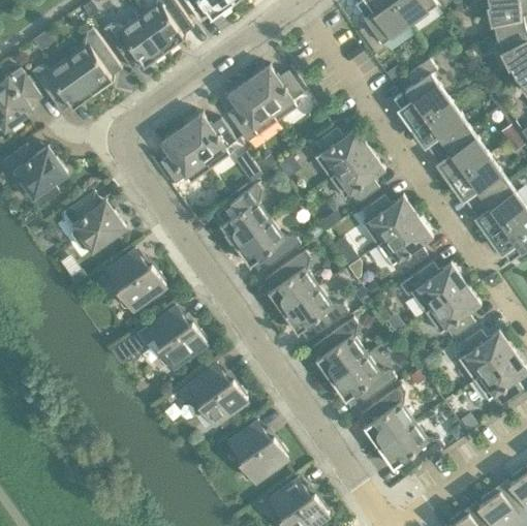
[(138,16),(163,52),(184,37),(182,34),(192,27),(173,0),(155,0),(155,4),(138,16)]
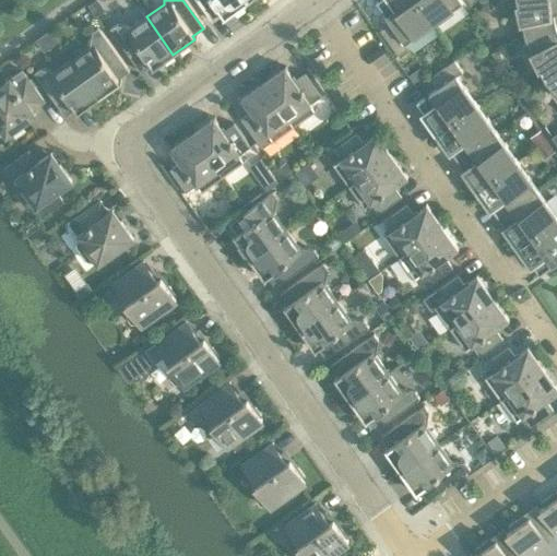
[(244,3),(241,0),(193,0),(210,23),(221,15),(223,19),(244,3)]
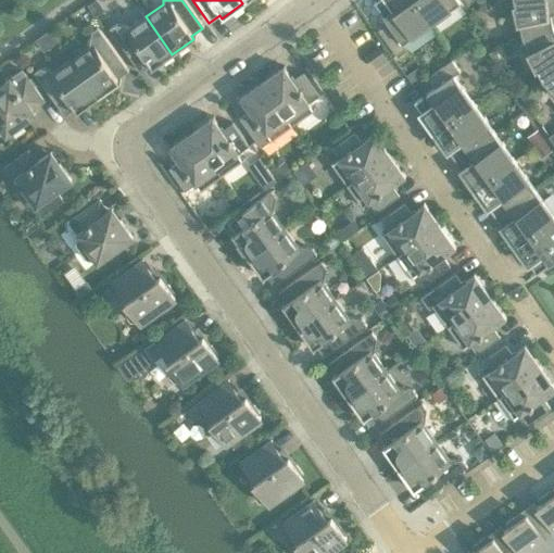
[(429,24),(412,0),(378,0),(373,4),(387,25),(376,32),(394,57),(405,49),(402,44),(429,24)]
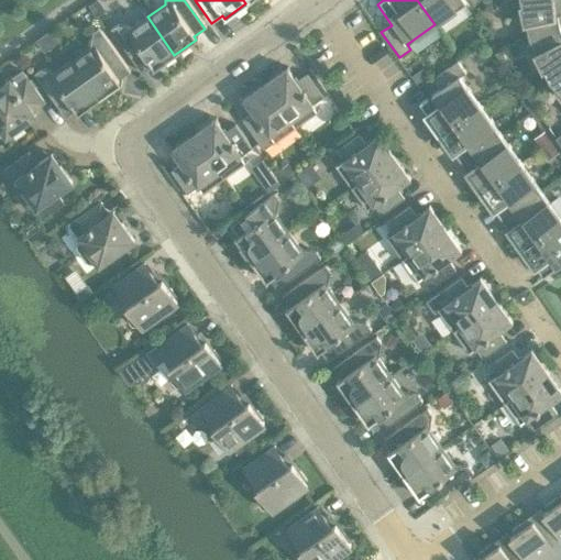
[(417,0),(435,24),(463,3),(466,9),(479,1),(477,0),(417,0)]
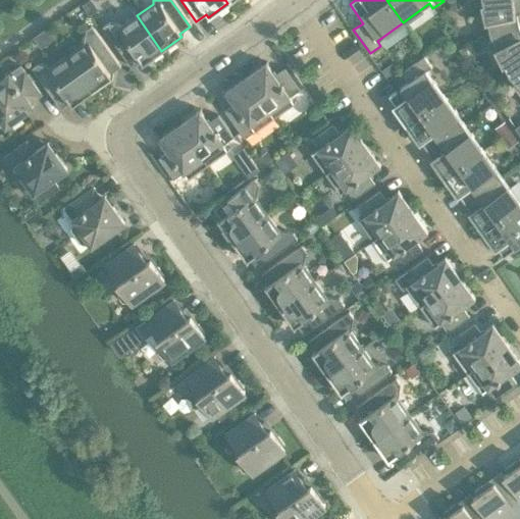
[(519,0),(481,0),(488,36),(519,24),(519,0)]
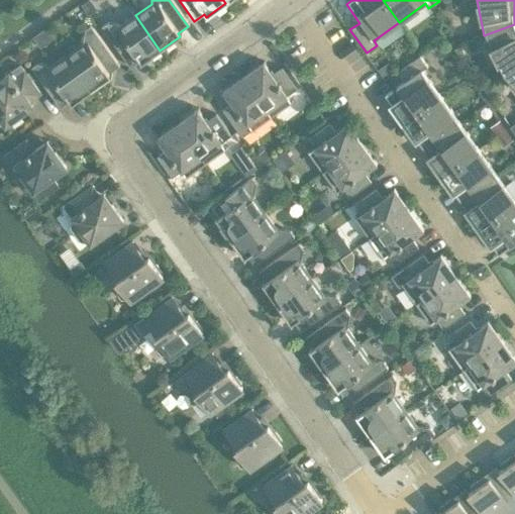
[(160,50),(135,15),(119,26),(105,24),(100,28),(128,69),(138,62),(140,64),(160,50)]
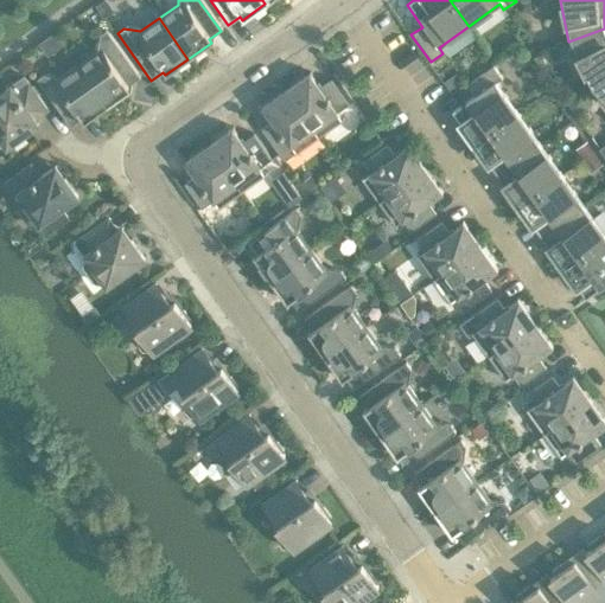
[(591,85),(604,75),(604,29),(568,42),(591,85)]
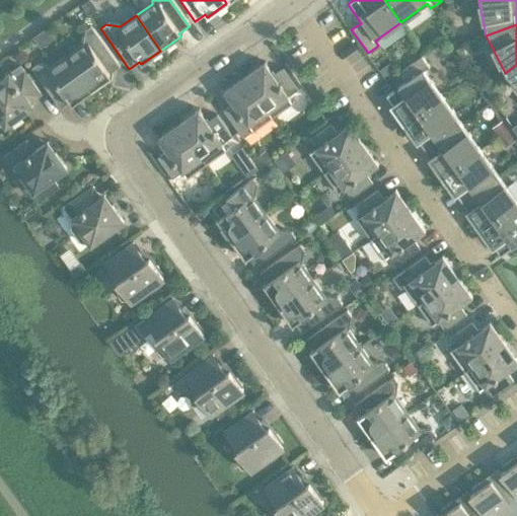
[(66,57),(90,91),(109,77),(108,74),(118,68),(89,27),(84,31),(81,46),(66,57)]
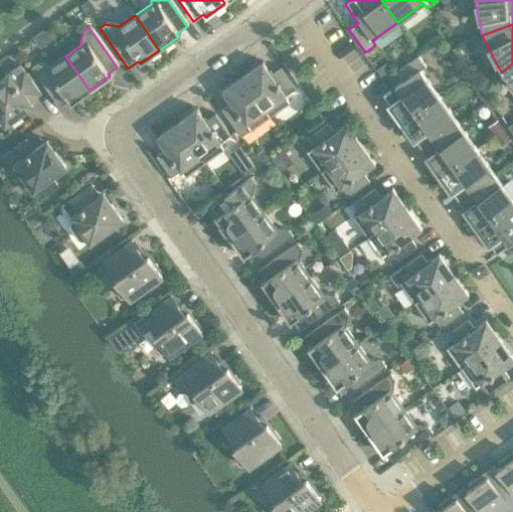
[(90,91),(65,56),(49,67),(35,65),(29,68),(58,109),(68,102),(69,105),(90,91)]
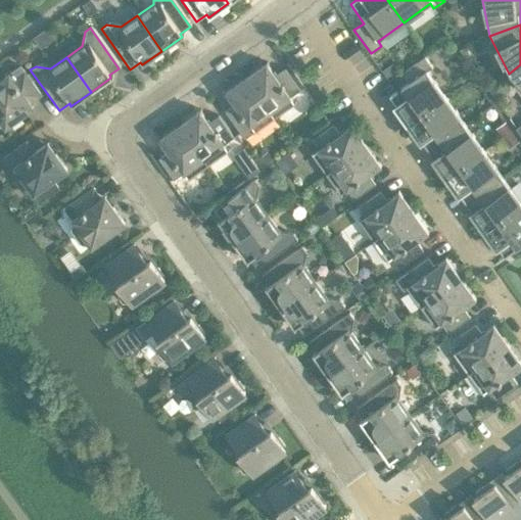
[(407,126),(444,99),(425,73),(430,69),(423,58),(399,75),(407,85),(387,98),(407,126)]
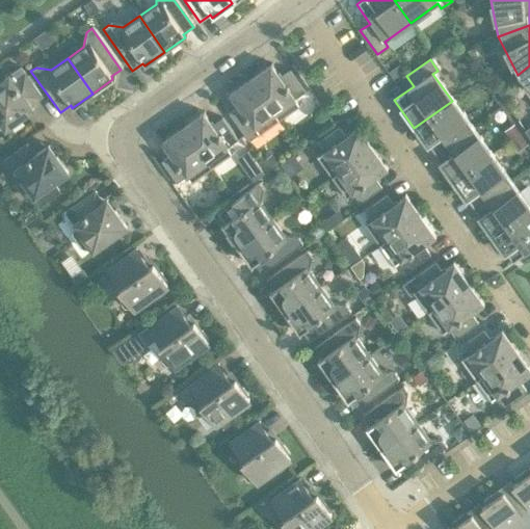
[(529,65),(518,75),(529,89),(529,65)]
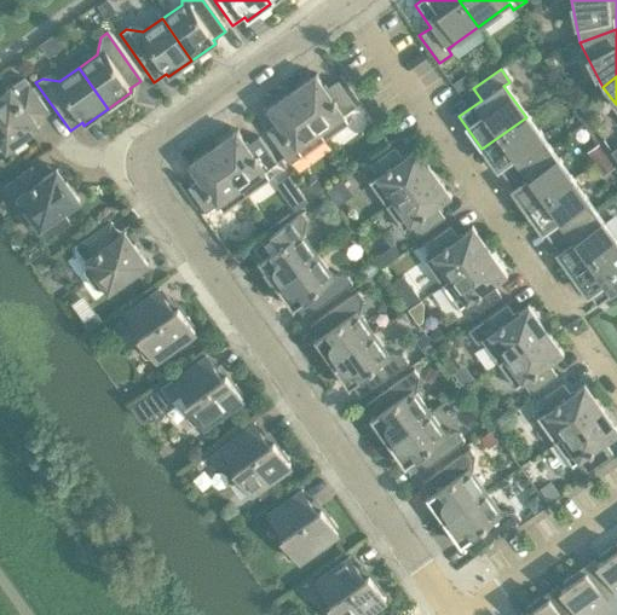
[(290,93),(323,141),(347,125),(341,116),(353,109),(335,82),(323,91),(313,77),(290,93)]
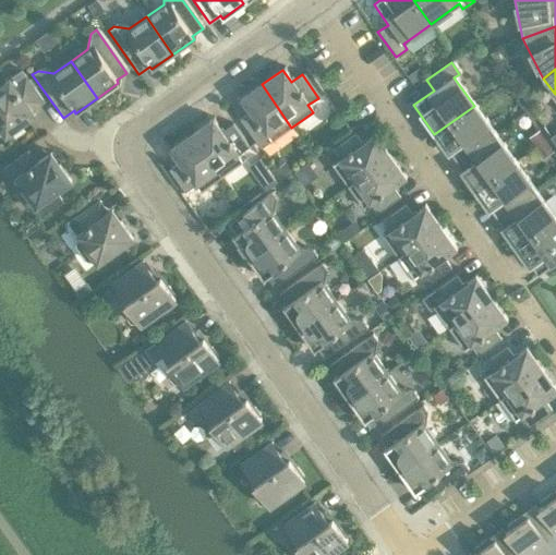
[(31,111),(41,104),(20,73),(0,87),(0,130),(4,136),(33,116),(31,111)]
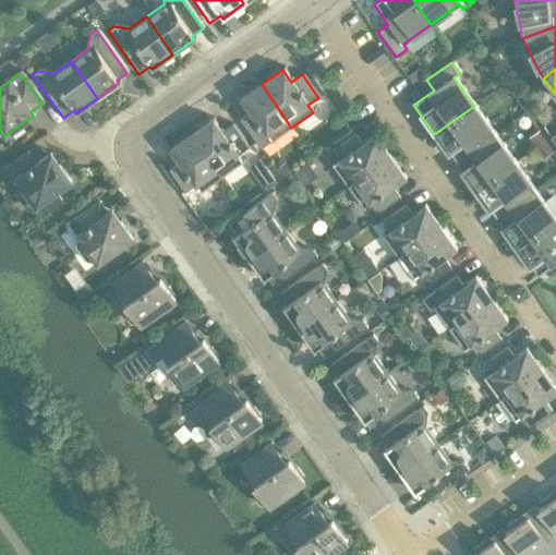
[(291,128),(262,84),(240,99),(249,112),(239,120),(260,149),(291,128)]
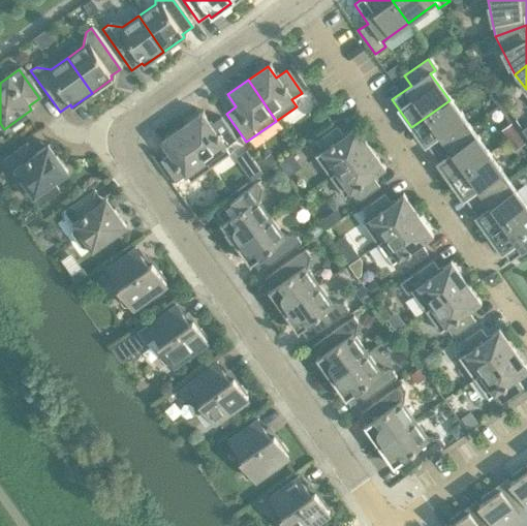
[(431,154),(468,127),(450,100),(411,127),(431,154)]
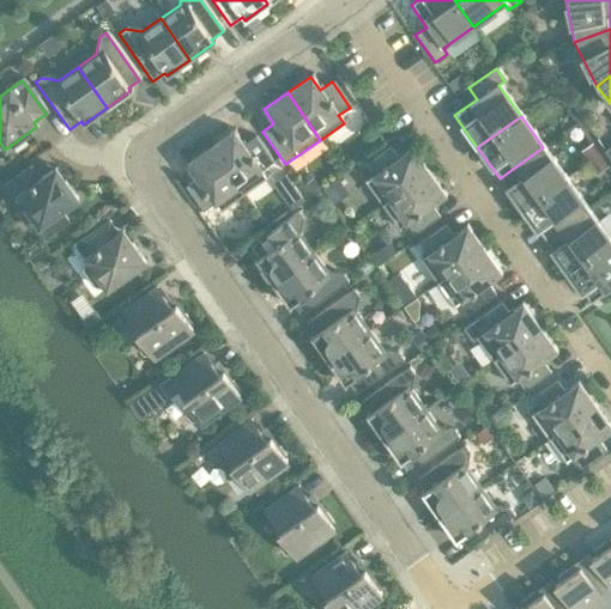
[(209,148),(242,195),(266,178),(260,171),(272,163),(254,138),(242,146),(233,132),(209,148)]
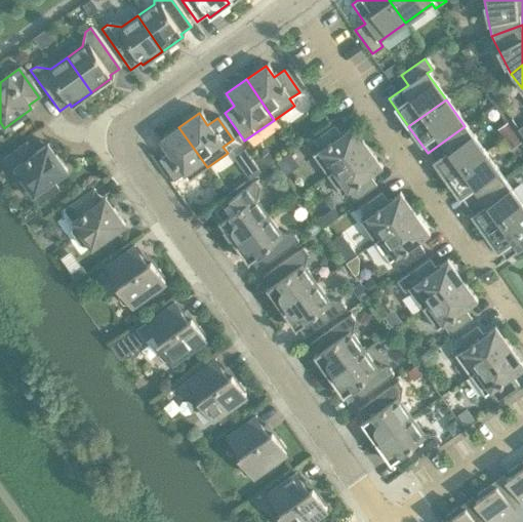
[(326,176),(366,148),(352,127),(339,136),(332,126),(311,142),(318,152),(312,156),(326,176)]
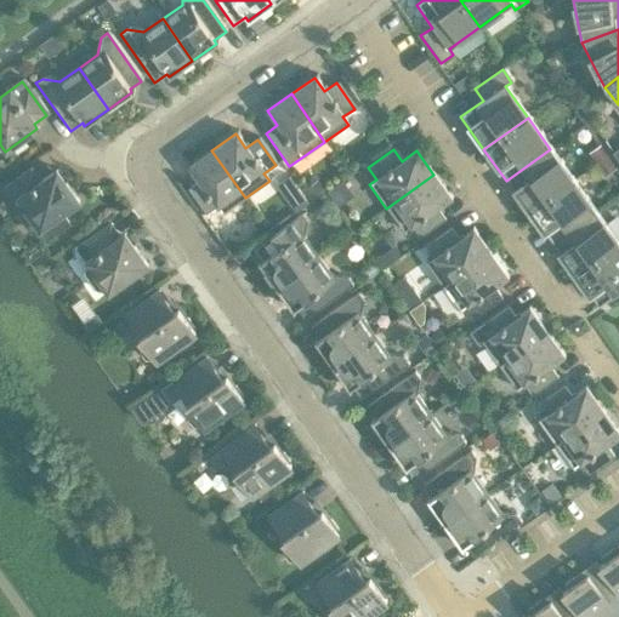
[(528,212),(573,181),(550,149),(506,181),(528,212)]
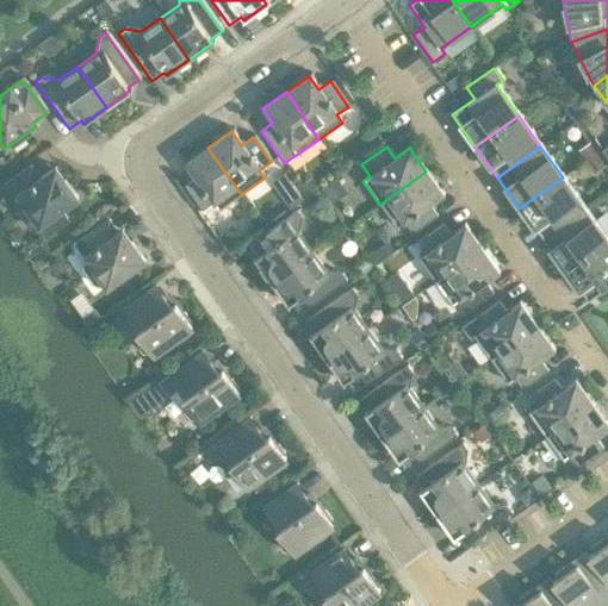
[(241,194),(208,148),(185,164),(194,179),(182,186),(200,212),(212,204),(218,211),(241,194)]
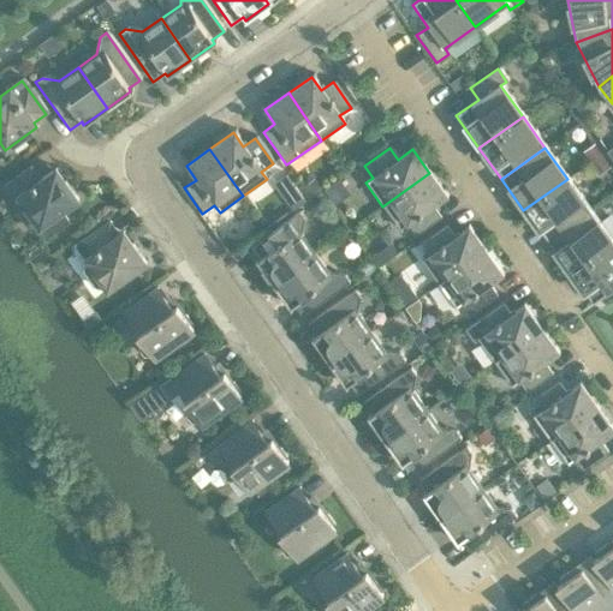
[(36,226),(39,228),(77,202),(54,169),(39,181),(29,168),(1,187),(12,202),(17,198),(25,210),(22,214),(21,219),(27,226),(31,227),(36,226)]
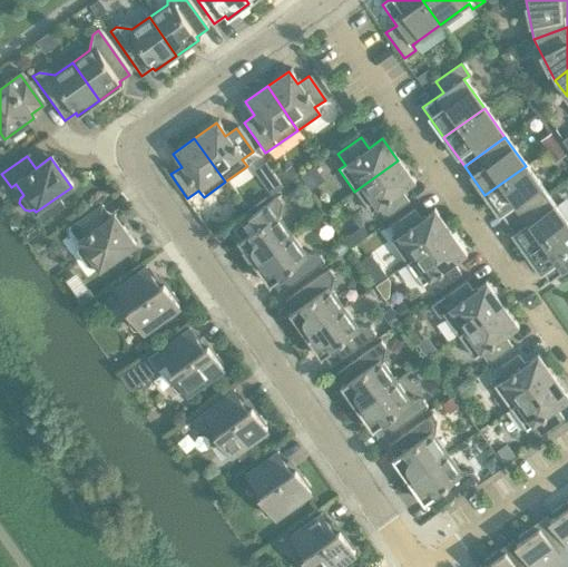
[(398,160),(354,192),(370,213),(376,208),(384,220),(408,203),(400,192),(413,182),(398,160)]
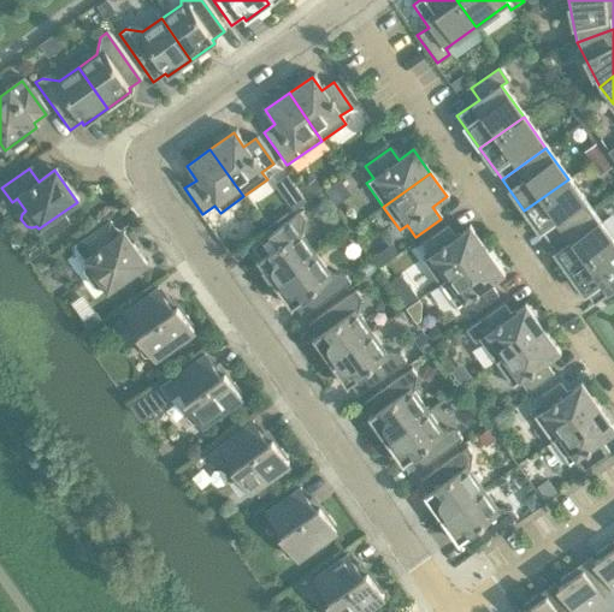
[(547,242),(590,211),(568,179),(524,211),(547,242)]
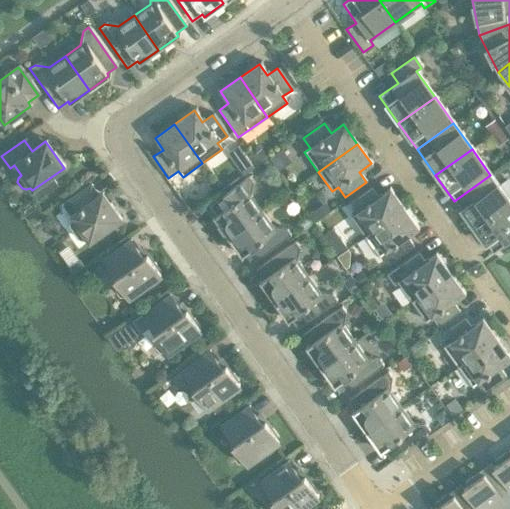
[(278,152),(267,160),(277,173),(288,166),(278,152)]
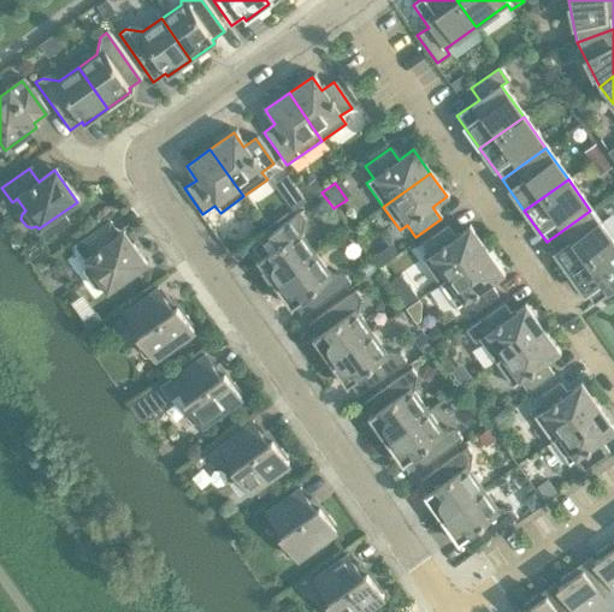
[(568,273),(613,242),(590,211),(547,242),(568,273)]
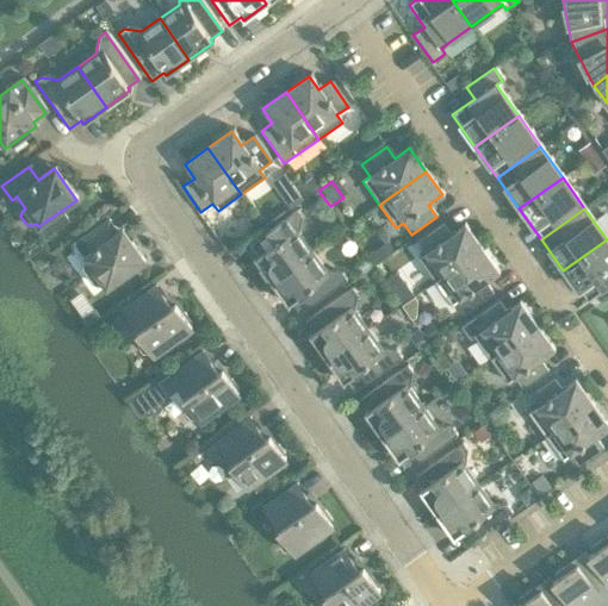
[(253,258),(270,282),(311,252),(297,235),(301,218),(296,211),(248,245),(256,256),(253,258)]
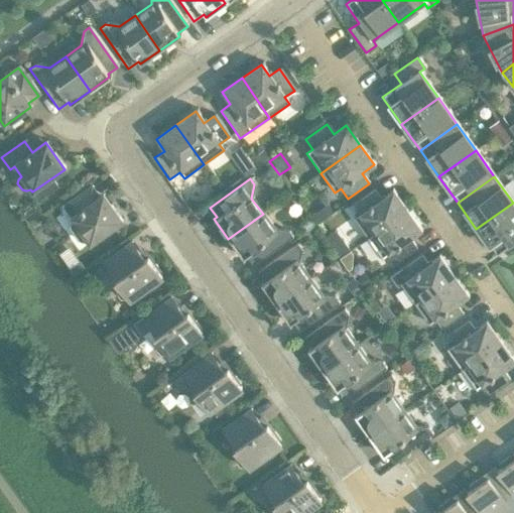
[(87,242),(89,245),(121,222),(102,195),(98,198),(91,186),(62,207),(78,229),(75,232),(74,236),(79,243),(83,243),(87,242)]
